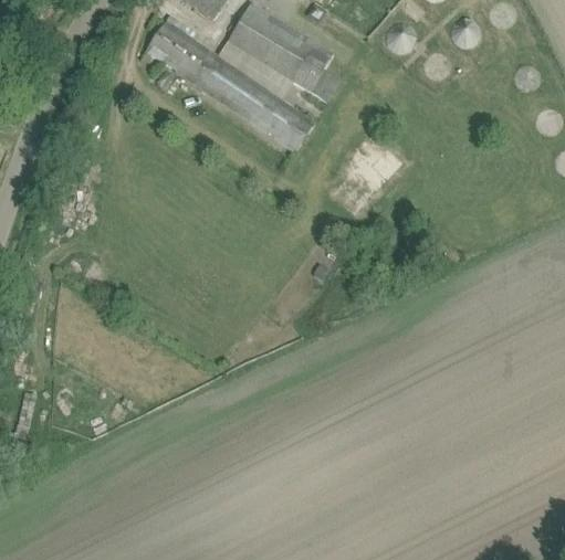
[(187,0),(189,1),(213,18),(226,0),(187,0)]
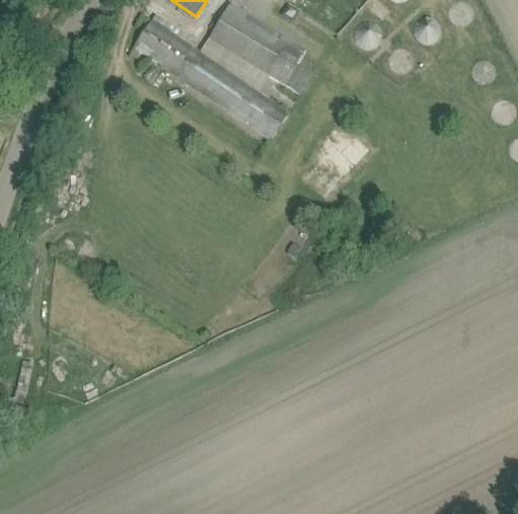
[(439,37),(435,14),(415,18),(419,41),(439,37)]
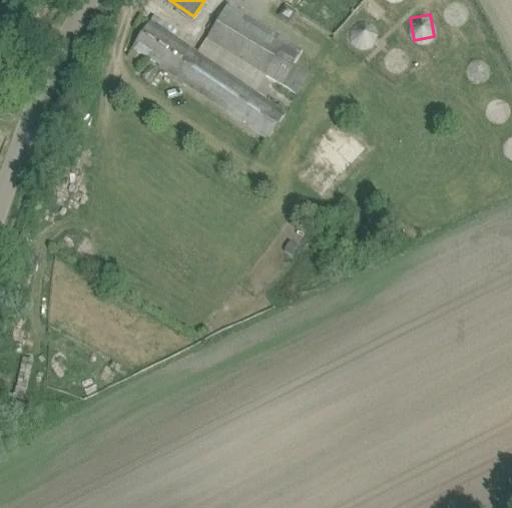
[(218,15),(206,37),(216,43),(229,50),(229,51),(239,57),(296,90),(307,72),(293,63),(302,48),(272,31),(265,42),(218,15)]
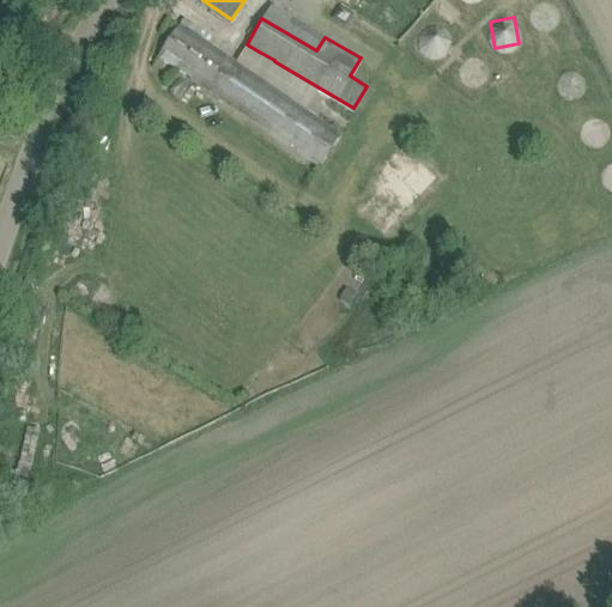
[(158,54),(179,67),(319,163),(340,132),(180,23),(158,54)]
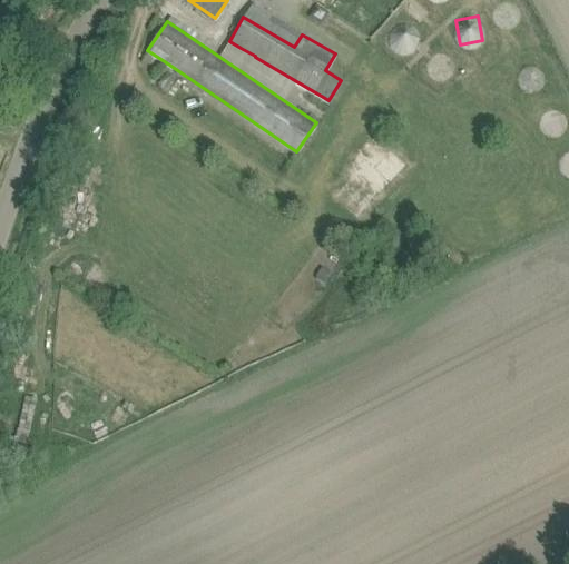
[(414,49),(418,28),(393,25),(390,46),(414,49)]
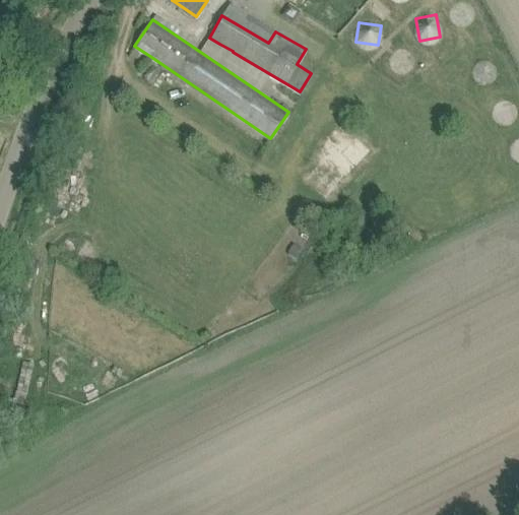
[(390,54),(394,66),(410,61),(406,49),(390,54)]
